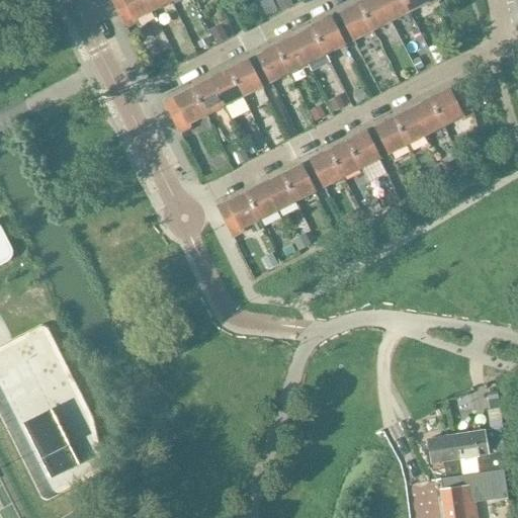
[(147,0),(111,0),(124,24),(152,10),(147,0)]
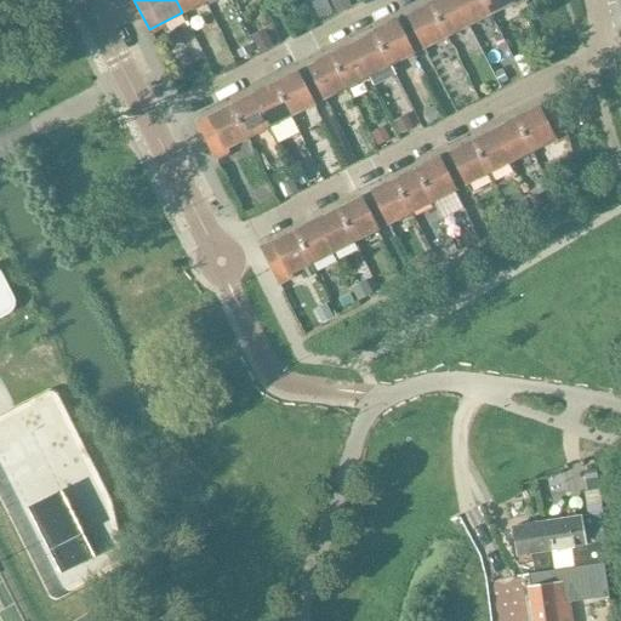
[(203,0),(176,0),(182,12),(204,1),(203,0)]
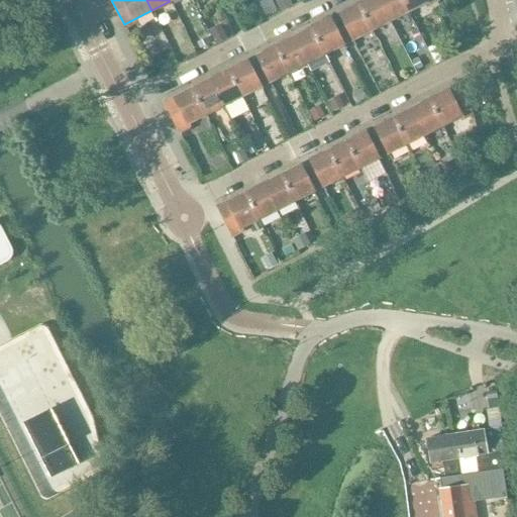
[(270,0),(267,0),(261,3),(266,14),(275,10),(270,0)]
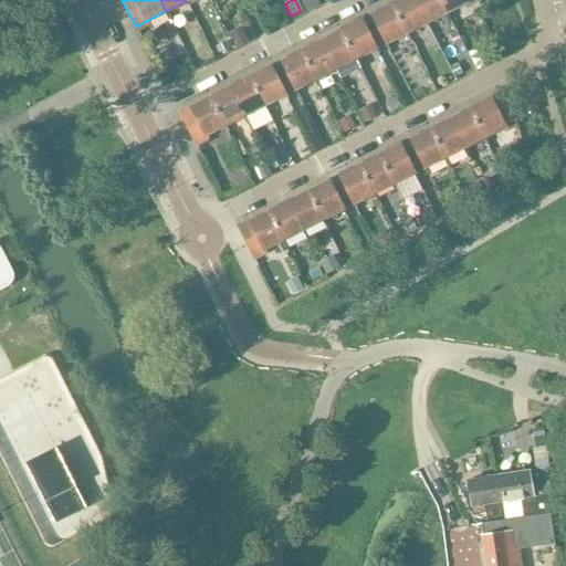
[(315,0),(302,0),(301,1),(307,13),(320,7),(315,0)]
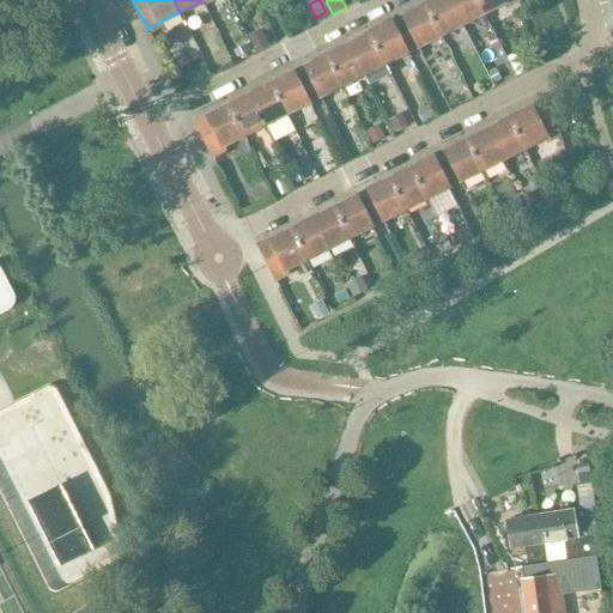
[(448,0),(436,0),(424,6),(439,36),(461,25),(448,0)]
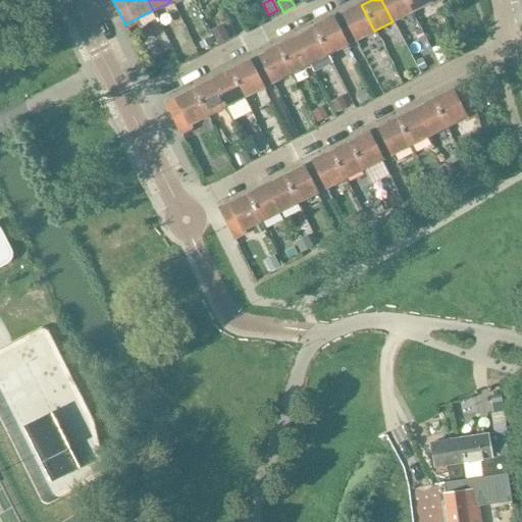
[(403,0),(381,0),(393,21),(410,13),(403,0)]
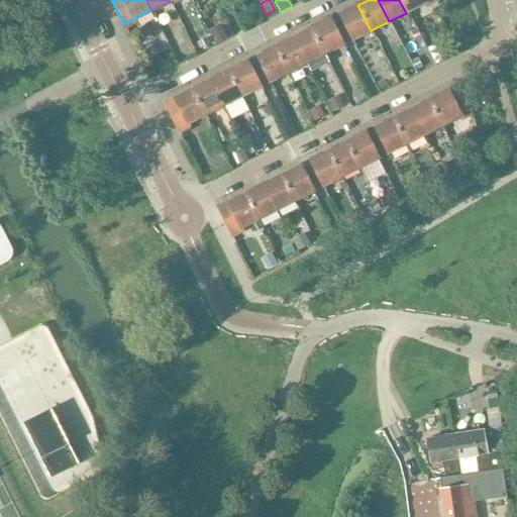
[(399,0),(406,13),(430,0),(399,0)]
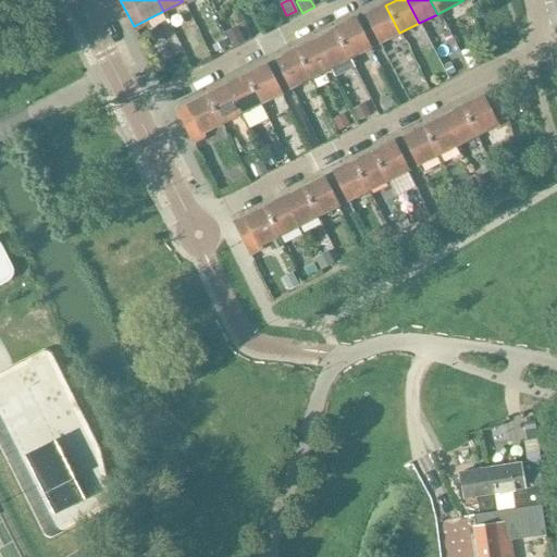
[(385,5),(366,15),(380,42),(399,33),(385,5)]
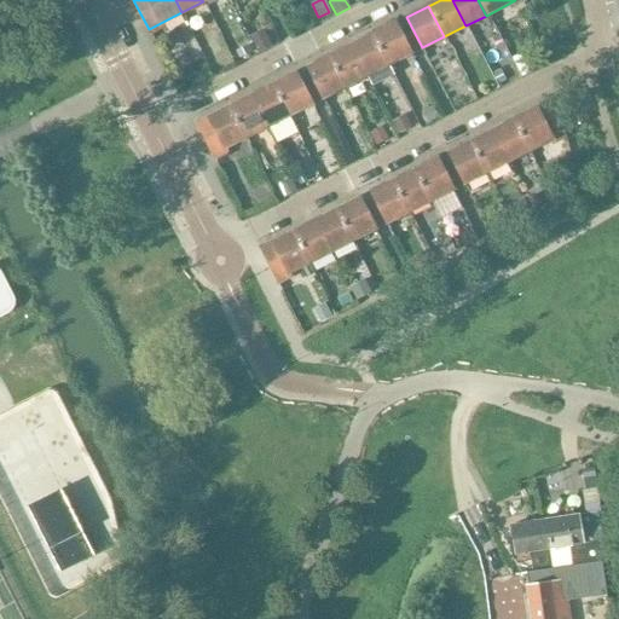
[(395,23),(371,35),(387,65),(410,53),(395,23)]
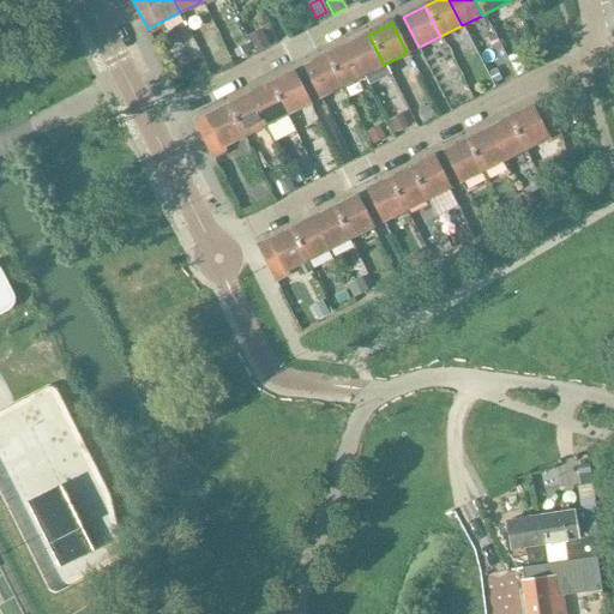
[(260,30),(247,37),(256,54),(270,47),(260,30)]
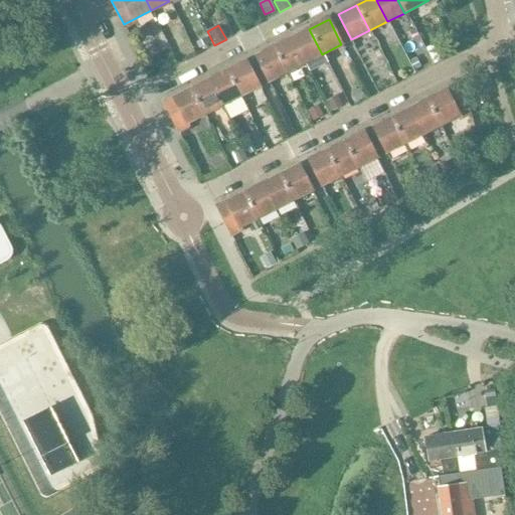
[(309,29),(292,38),(305,63),(322,54),(309,29)]
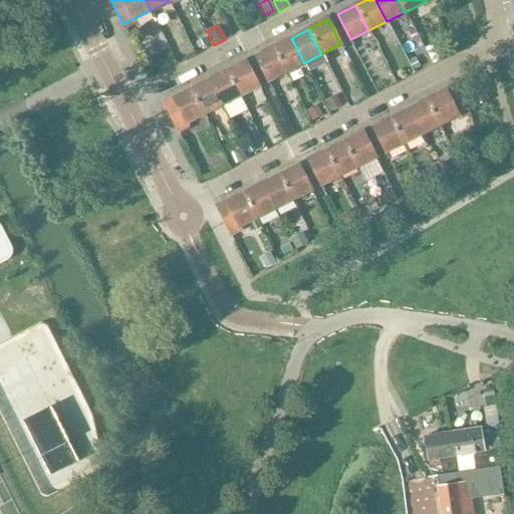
[(205,37),(195,42),(199,48),(208,44),(205,37)]
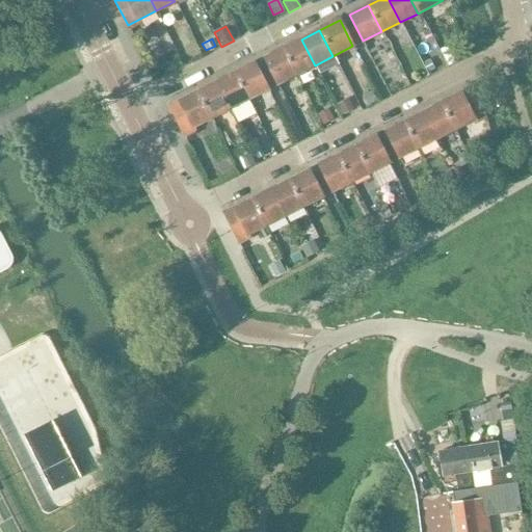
[(301,40),(284,49),(296,75),(315,65),(301,40)]
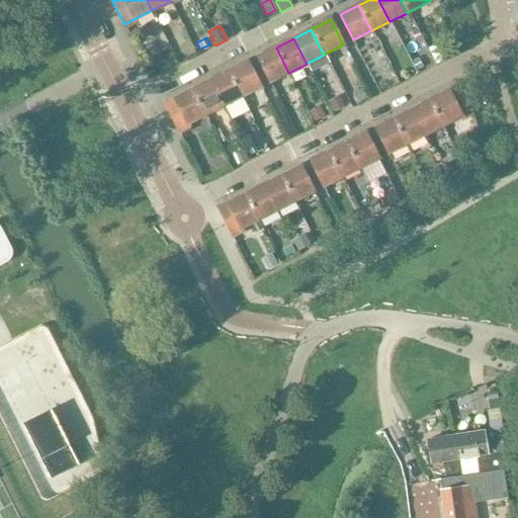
[(435,47),(428,50),(436,65),(442,62),(435,47)]
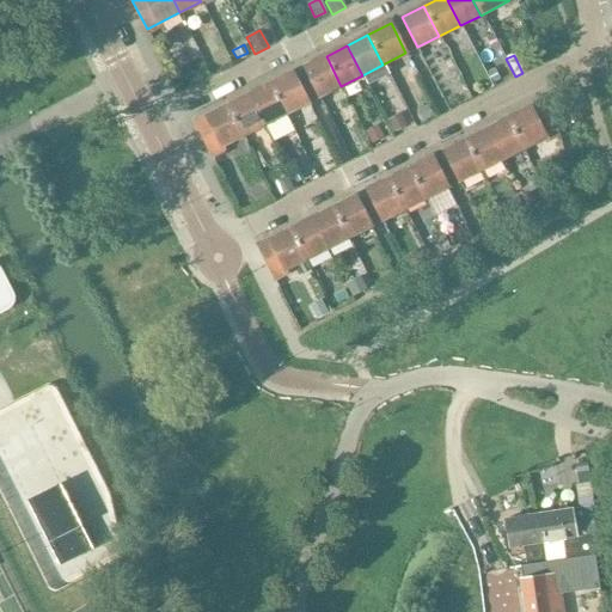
[(326,56),(304,67),(319,97),(341,86),(326,56)]
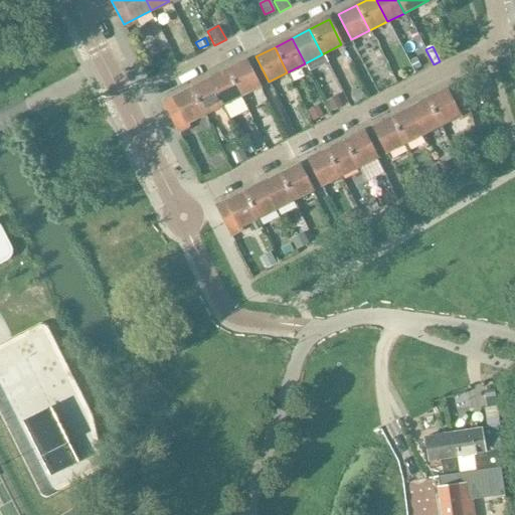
[(159,54),(148,59),(152,68),(163,63),(159,54)]
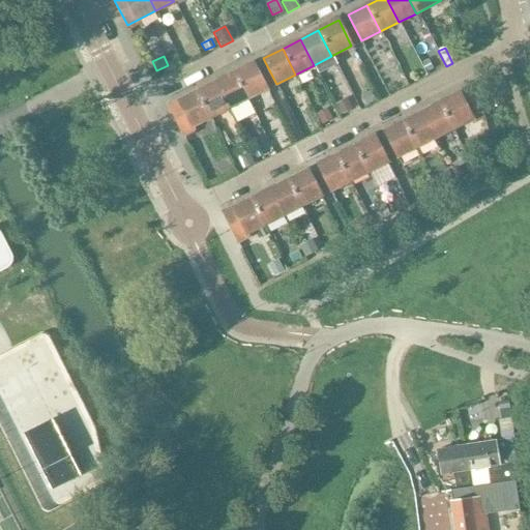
[(428,60),(419,64),(424,74),(433,69),(428,60)]
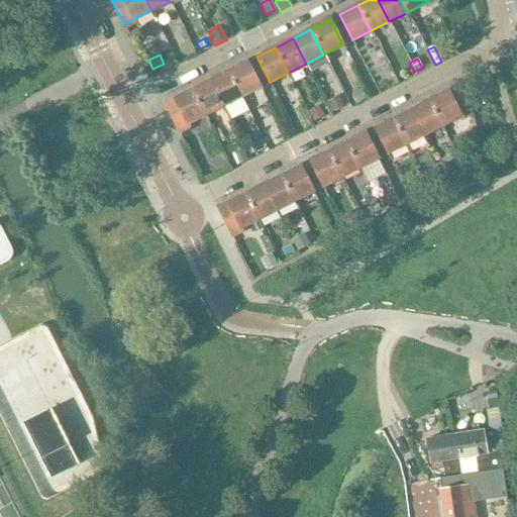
[(247,62),(227,72),(240,97),(260,87),(247,62)]
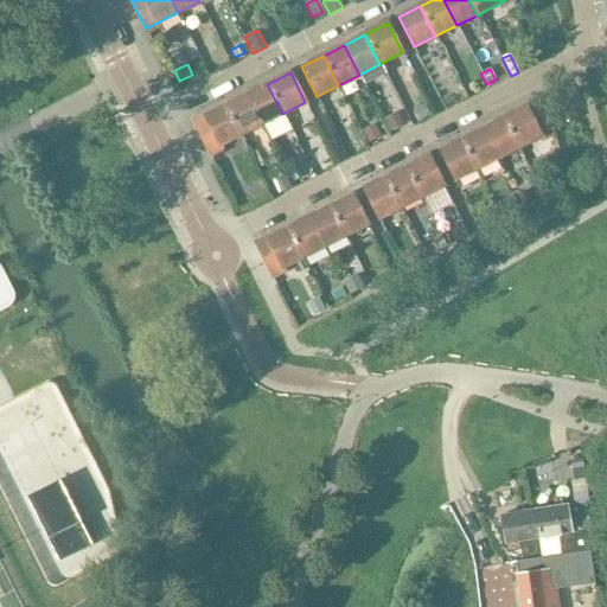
[(267,84),(247,95),(261,125),(282,114),(267,84)]
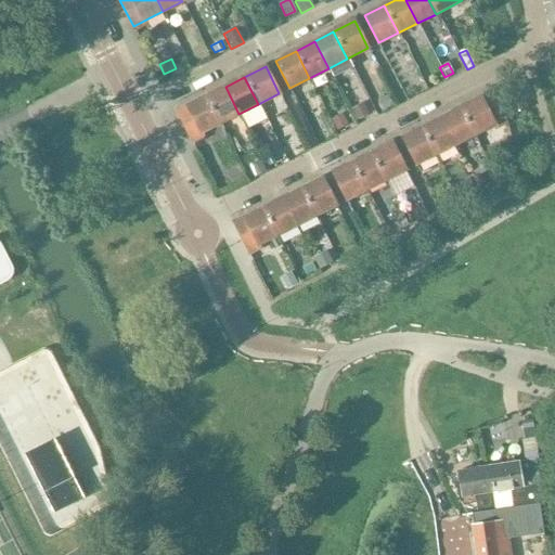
[(226,87),(206,97),(220,124),(239,114),(226,87)]
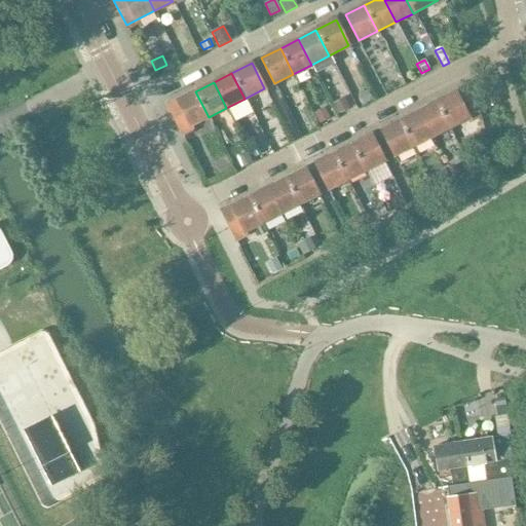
[(465,88),(437,103),(449,128),(479,114),(465,88)]
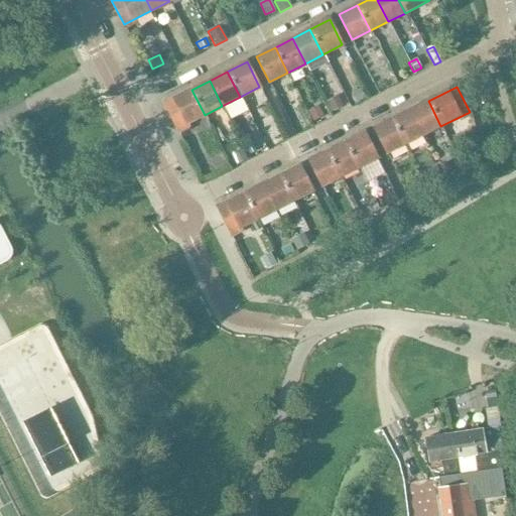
[(361,89),(353,93),(357,102),(365,98),(361,89)]
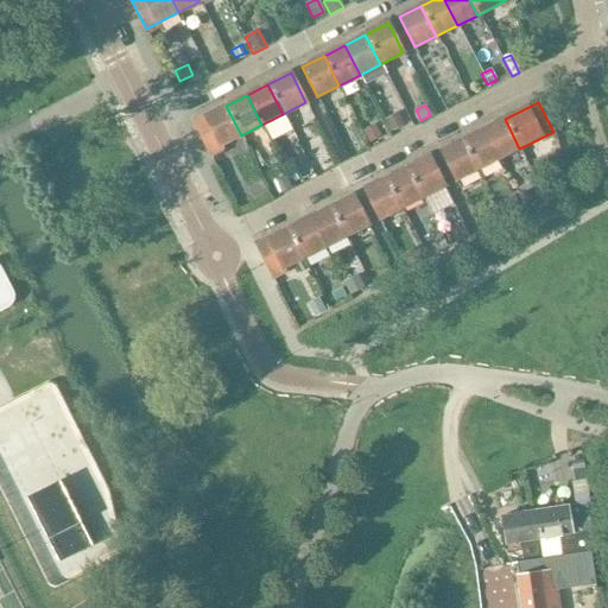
[(226,106),(194,122),(209,152),(241,135),(226,106)]
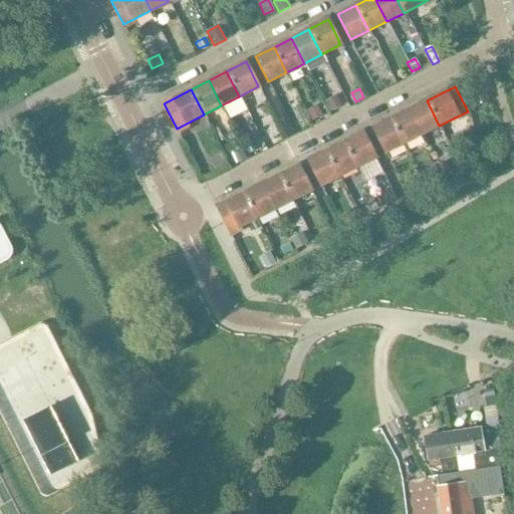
[(482,103),(489,100),(486,94),(479,97),(482,103)]
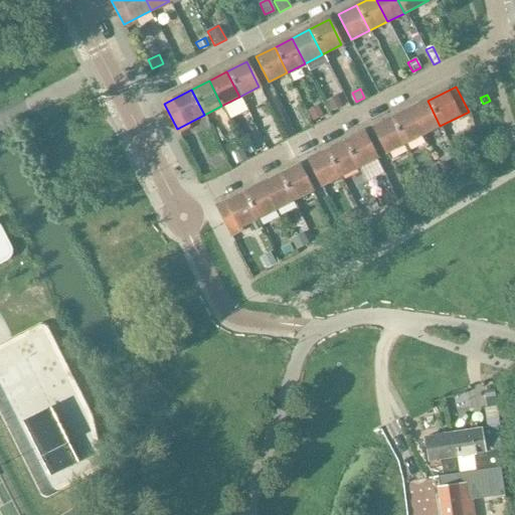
[(336,96),(326,101),(331,111),(341,106),(336,96)]
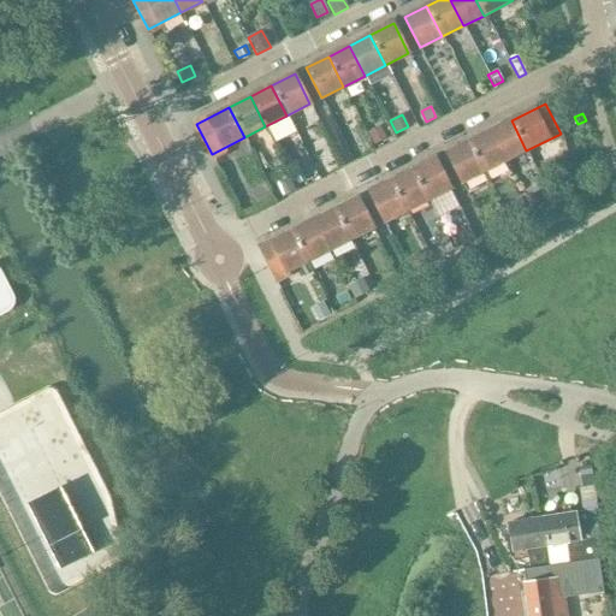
[(511,120),(490,131),(505,161),(526,150),(511,120)]
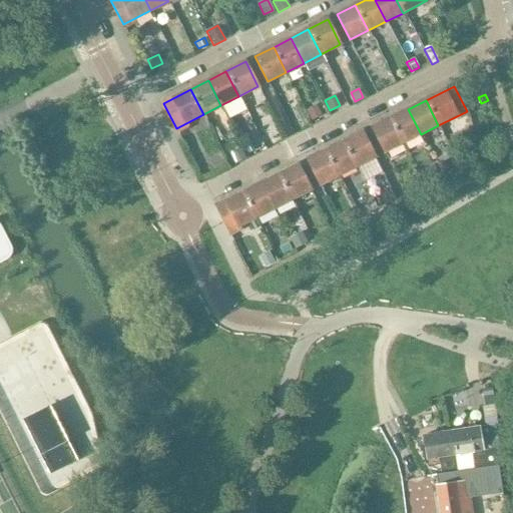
[(316,105),(307,110),(312,120),(322,115),(316,105)]
